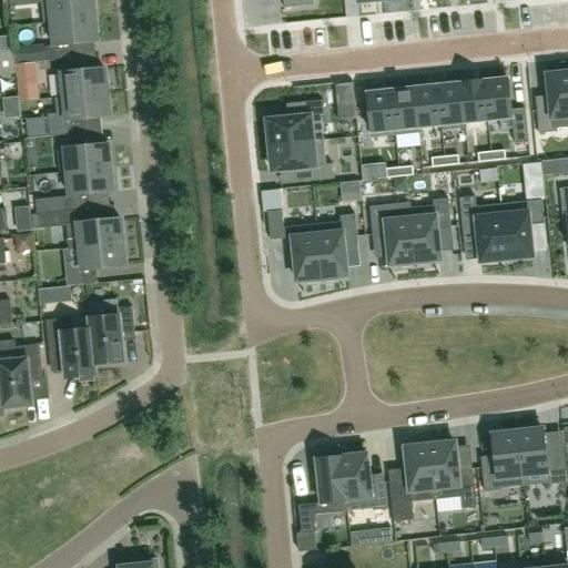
[(48,0),(51,23),(95,19),(92,0),(48,0)]
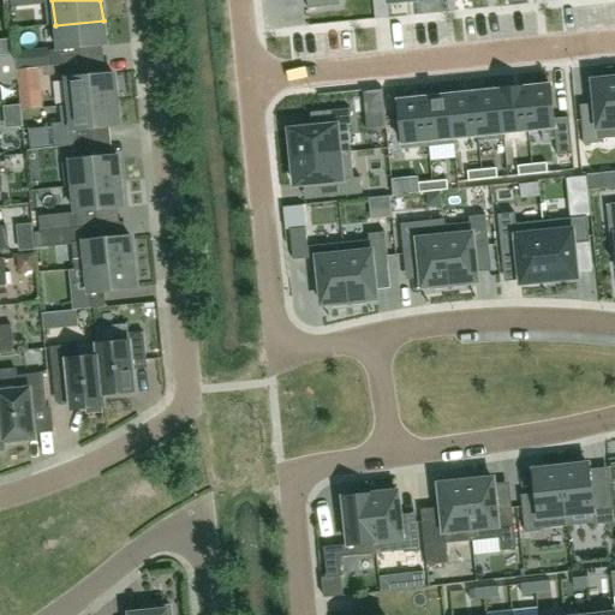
[(298,0),(300,11),(339,6),(338,0),(298,0)]
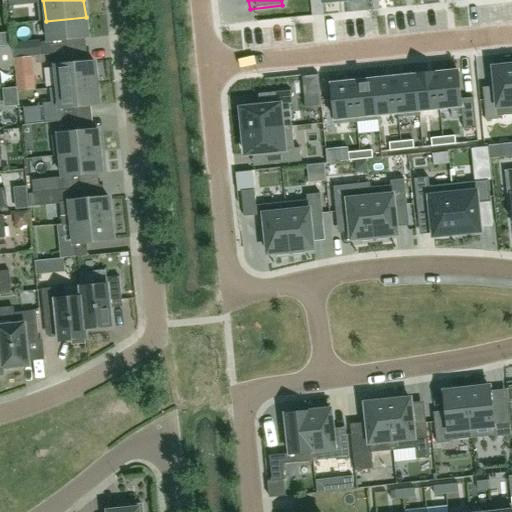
[(86,17),(46,21),(48,42),(40,43),(42,56),(54,54),(54,55),(67,53),(65,41),(88,39),(86,17)]
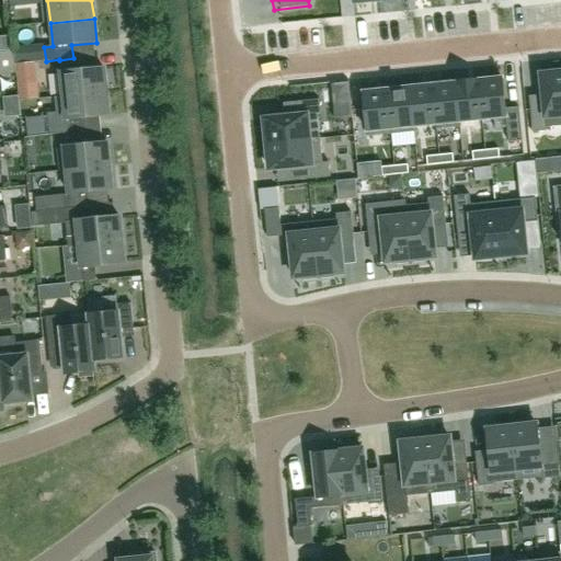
[(0,72),(16,71),(14,48),(0,48),(0,72)]
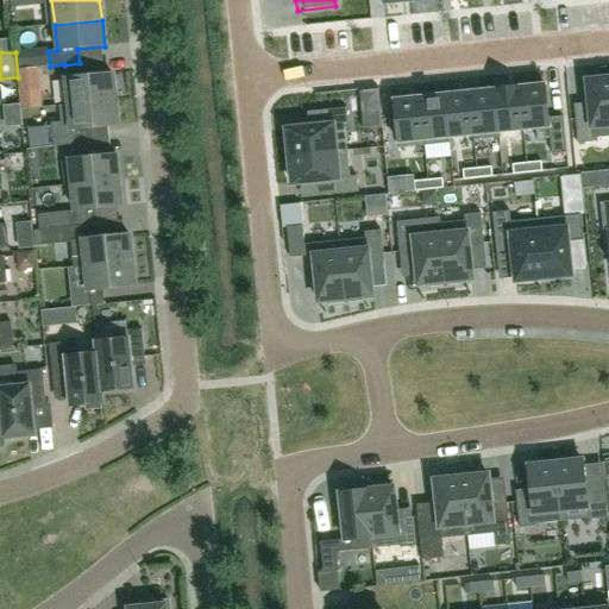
[(44,63),(20,63),(20,102),(44,101),(44,63)]
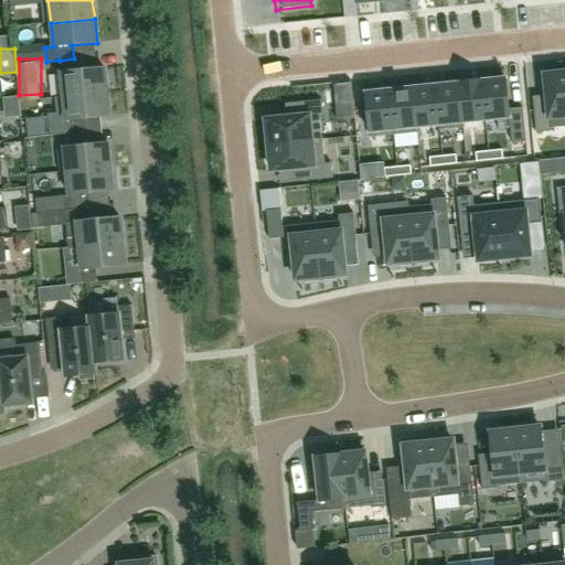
[(74,59),(60,61),(63,97),(107,93),(104,68),(75,72),(74,59)]
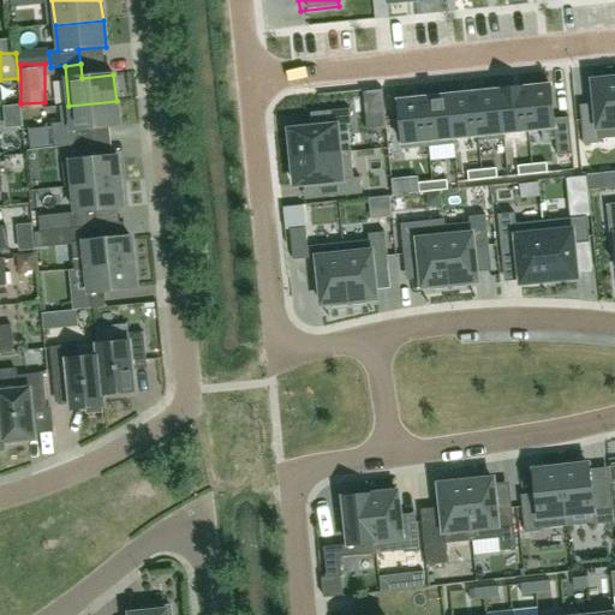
[(595,105),(579,107),(584,145),(599,144),(597,130),(614,127),(614,76),(602,77),(602,82),(592,82),(595,105)]
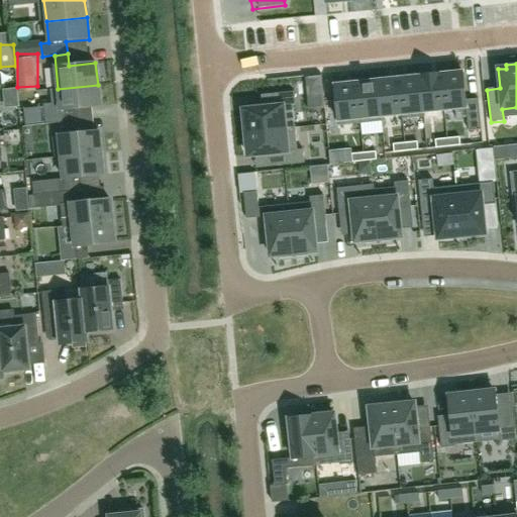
[(462,73),(440,75),(444,111),(467,108),(462,73)]
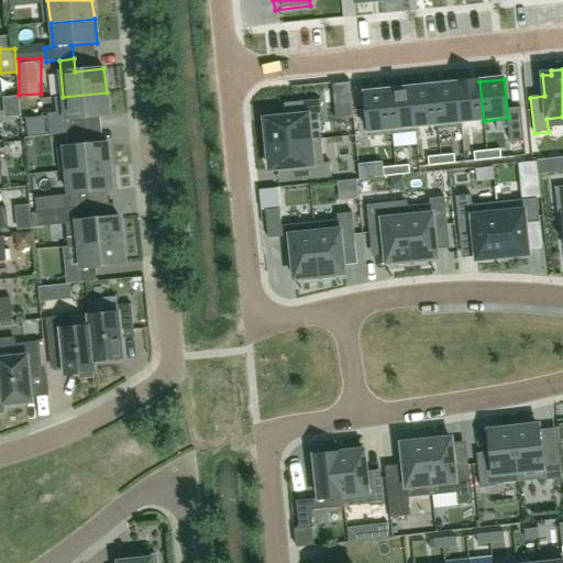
[(479,81),(456,84),(461,123),(484,121),(479,81)]
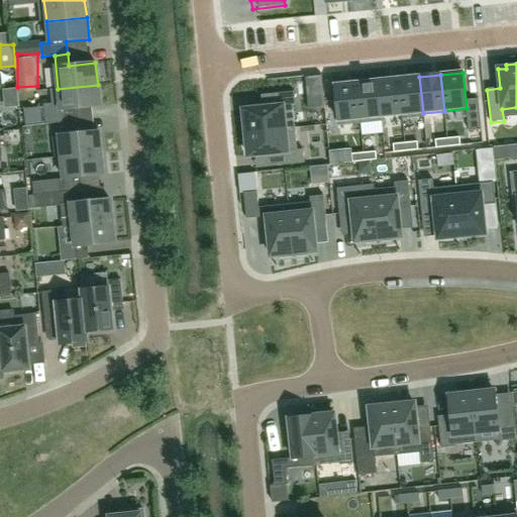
[(325,109),(321,76),(306,78),(309,111),(325,109)]
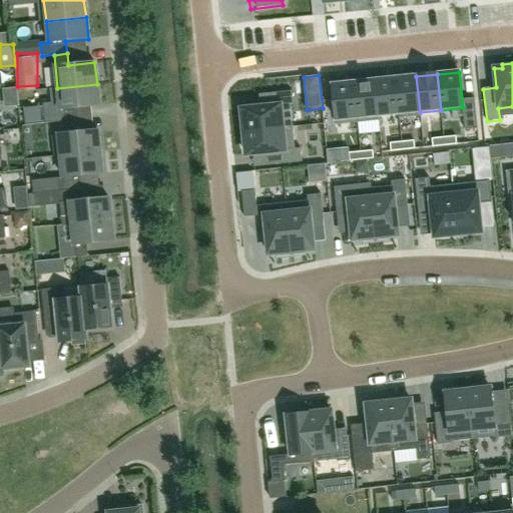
[(416,76),(396,79),(399,114),(420,112),(416,76)]
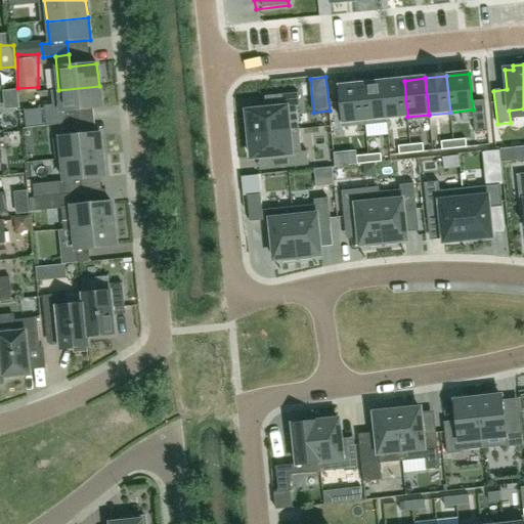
[(404,81),(383,83),(386,119),(407,117),(404,81)]
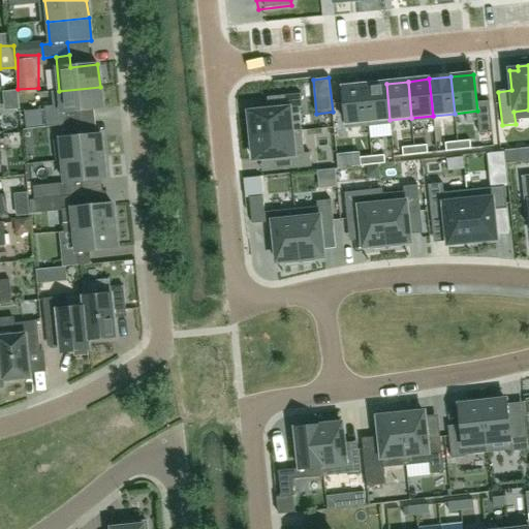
[(386,84),(365,86),(368,122),(390,120),(386,84)]
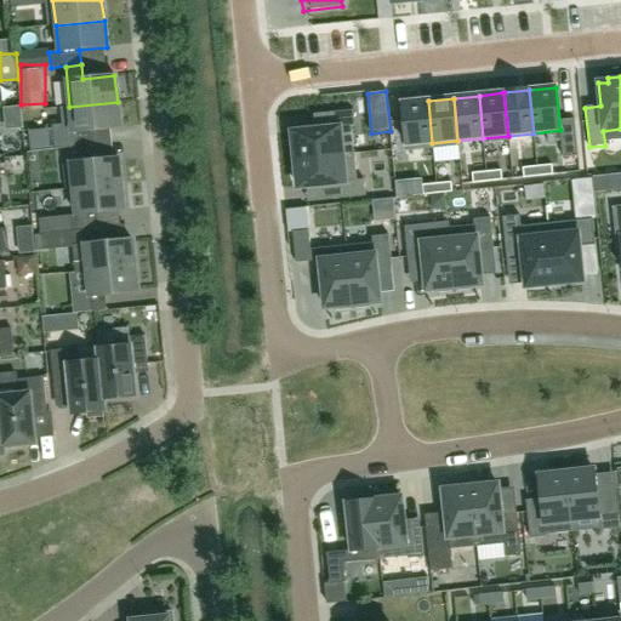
[(428,101),(402,103),(405,147),(432,143),(428,101)]
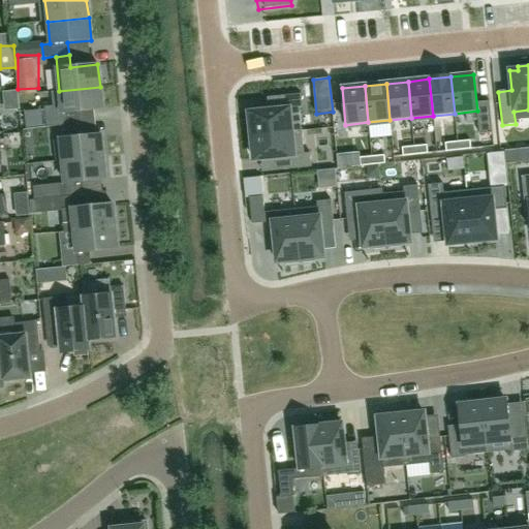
[(102,110),(100,87),(59,91),(63,126),(76,125),(74,113),(102,110)]
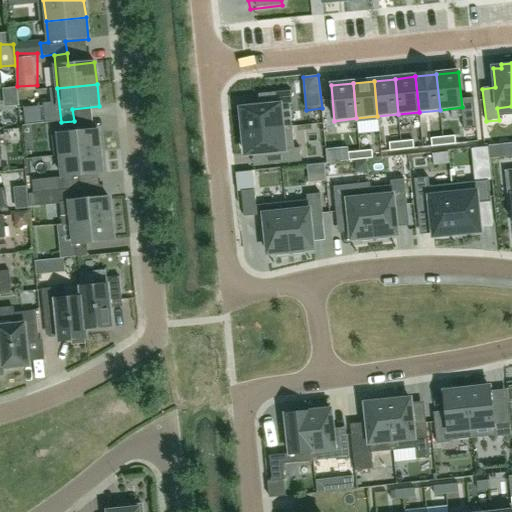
[(241,118),(238,118),(240,133),(282,129),(280,106),(292,105),(291,92),(258,95),(259,108),(240,110),(241,118)]
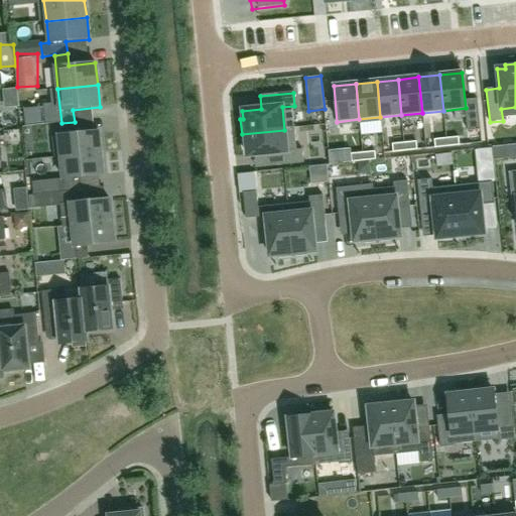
[(60,157),(101,153),(98,131),(76,134),(75,122),(61,123),(62,135),(58,136),(60,157)]
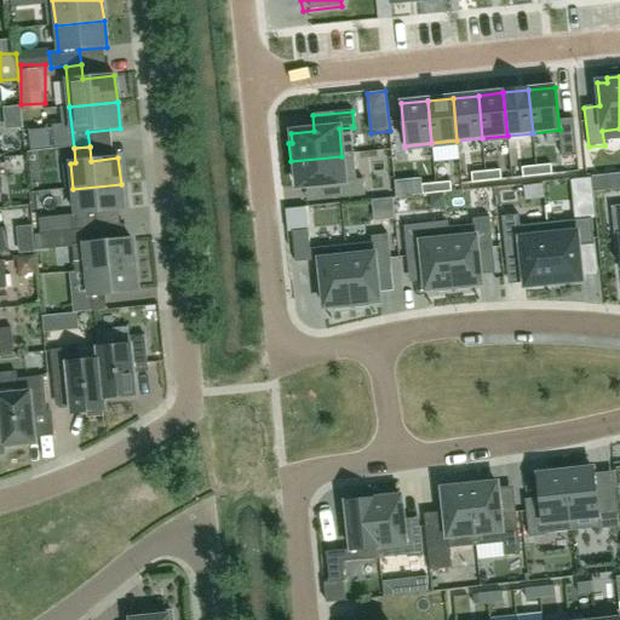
[(342,156),(291,161),(292,179),(296,179),(297,189),(320,185),(321,201),(361,197),(360,182),(344,184),(342,156)]
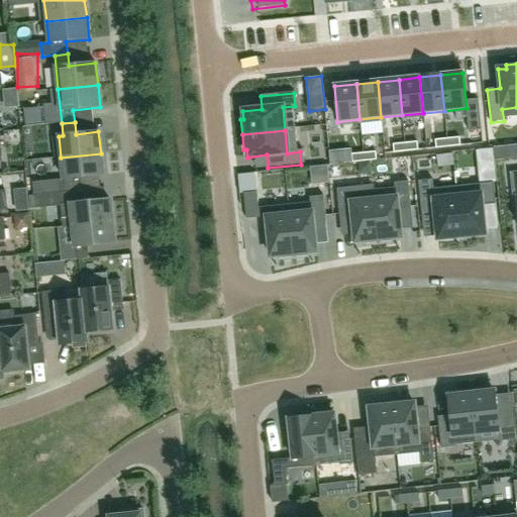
[(459,137),(447,139),(448,147),(460,146),(459,137)]
